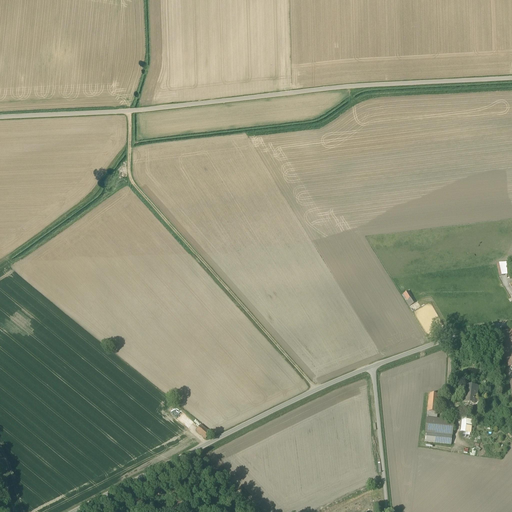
[(497,276),(505,275),(504,263),(496,263),(497,276)]
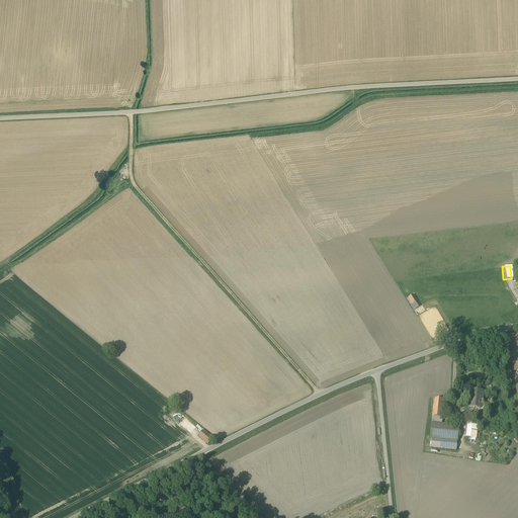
[(406,297),(412,311),(419,308),(413,294),(406,297)]
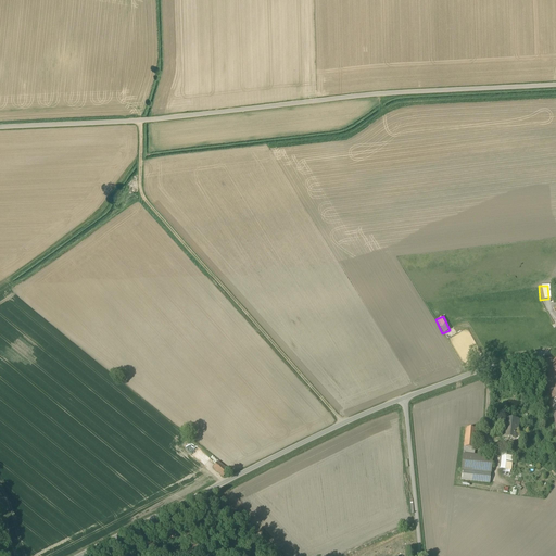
[(555,359),(546,362),(552,400),(555,399),(555,359)]
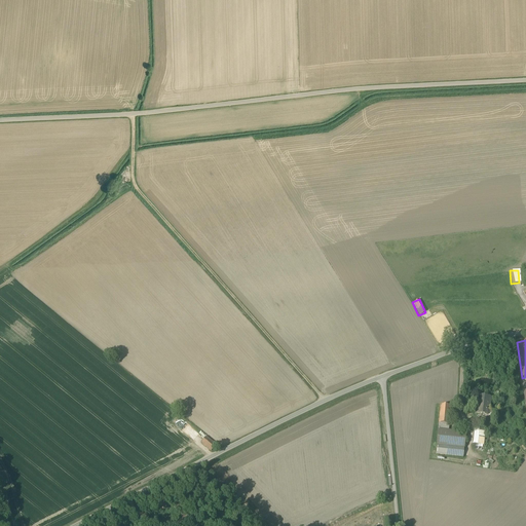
[(490,398),(479,397),(477,414),(488,415),(490,398)]
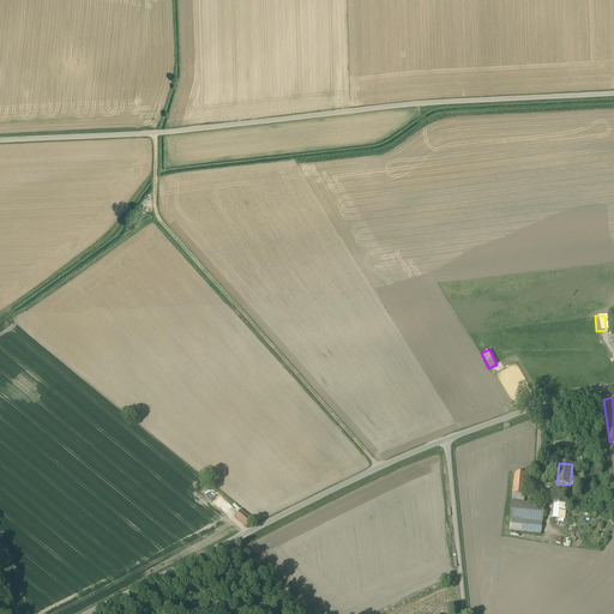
[(525,474),(515,474),(512,495),(523,495),(525,474)]
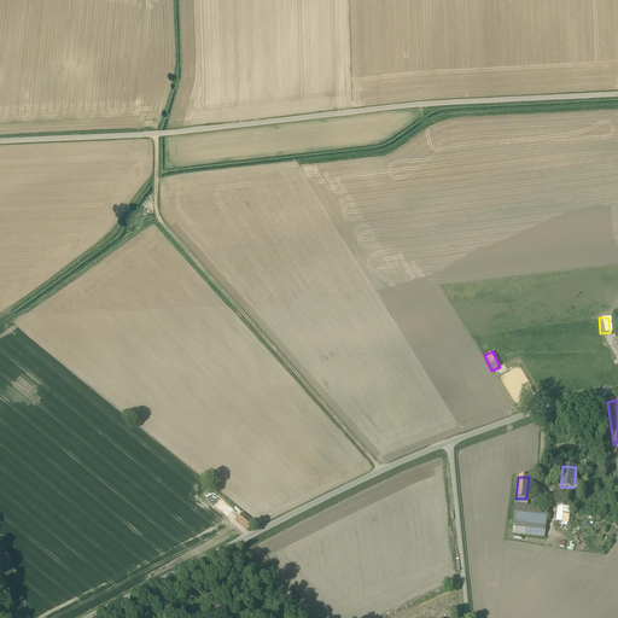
[(579,490),(571,490),(570,502),(578,503),(579,490)]
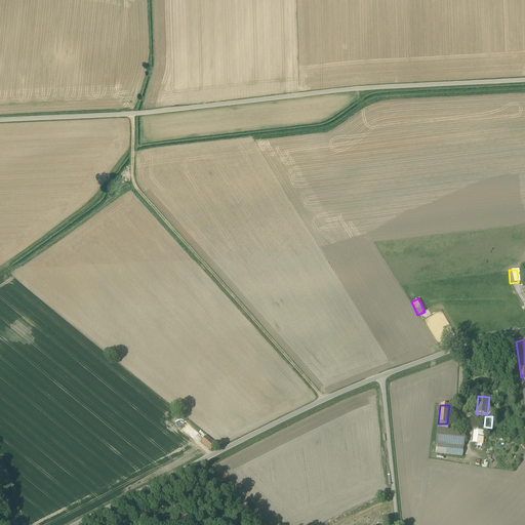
[(447,423),(438,423),(436,445),(463,448),(465,433),(447,432),(447,423)]
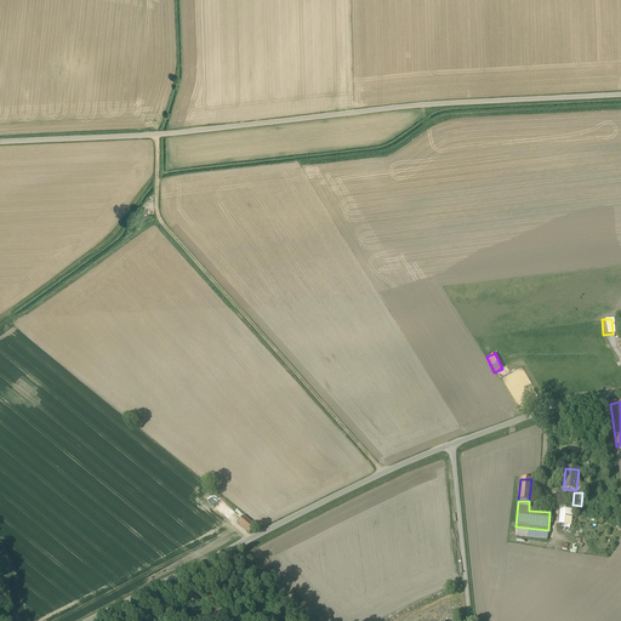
[(573,508),(560,507),(558,525),(570,527),(573,508)]
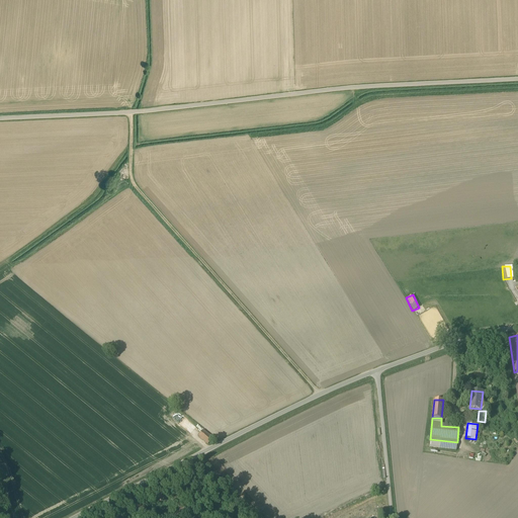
[(200,433),(196,437),(206,445),(209,441),(200,433)]
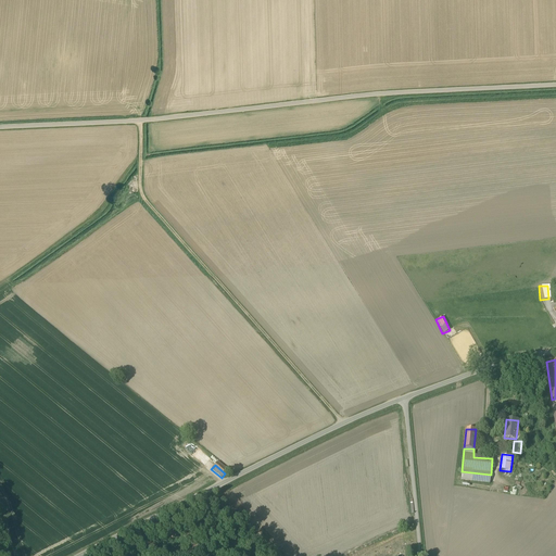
[(491,475),(462,471),(460,481),(490,483),(491,475)]
